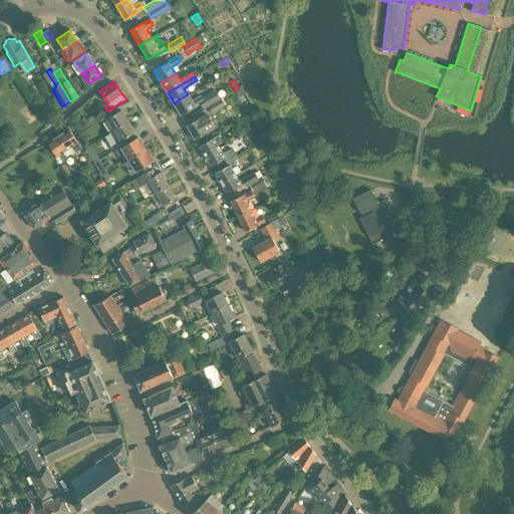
[(204,101),(200,104),(203,109),(207,106),(220,98),(215,90),(202,98),(204,101)]
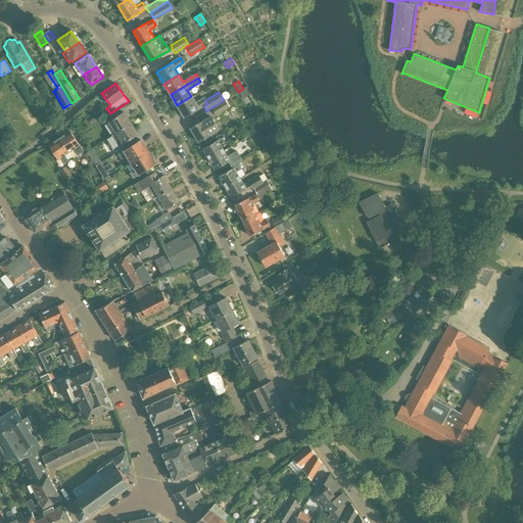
[(195,103),(191,96),(177,105),(184,117),(198,108),(203,106),(207,103),(205,100),(204,98),(195,103)]
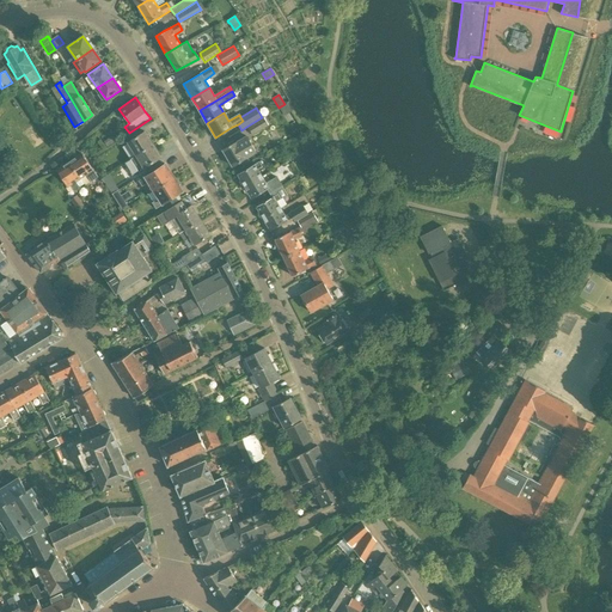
[(262,117),(246,127),(251,136),(267,127),(262,117)]
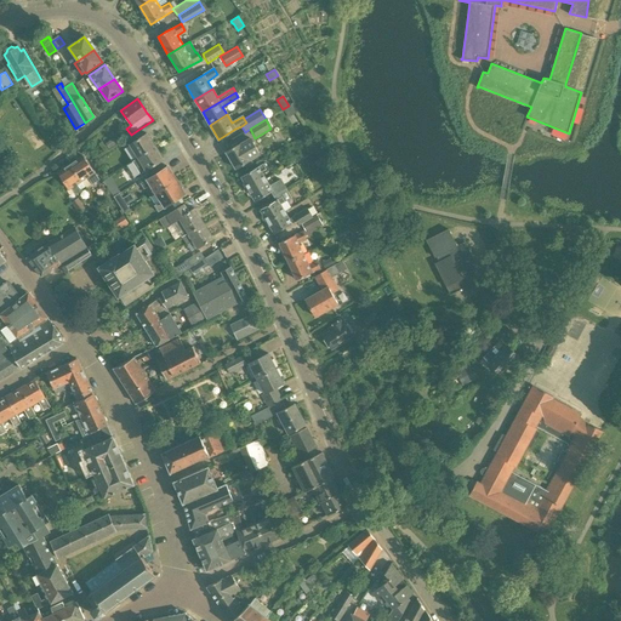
[(138,158),(154,147),(147,134),(130,144),(138,158)]
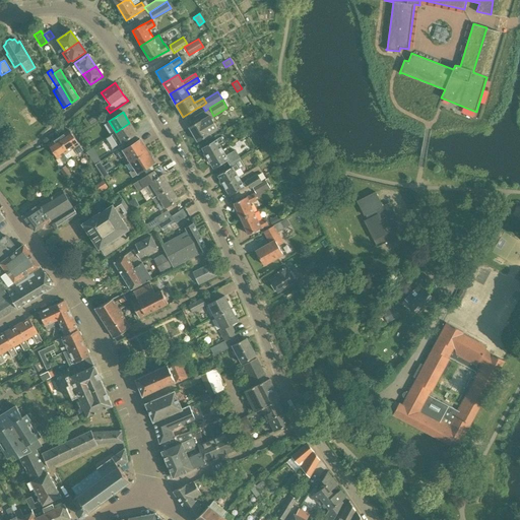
[(100,120),(96,115),(88,120),(91,125),(100,120)]
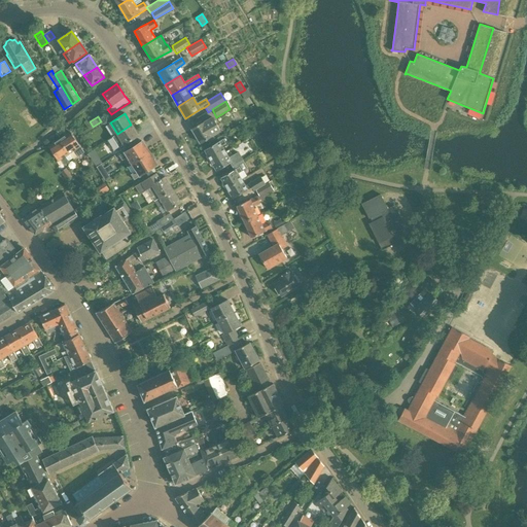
[(204,121),(191,129),(200,143),(212,136),(219,131),(212,117),(204,123),(204,121)]
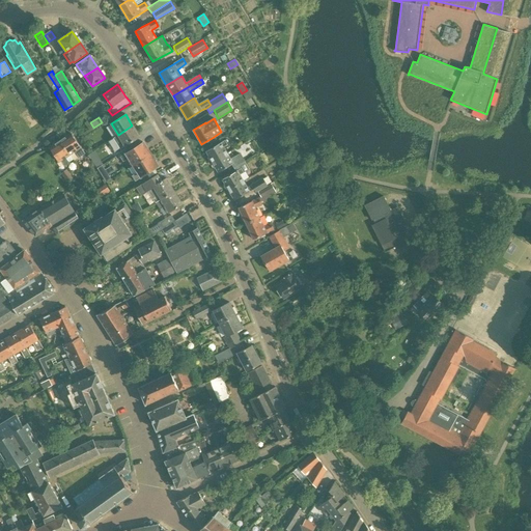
[(139,137),(132,126),(118,135),(106,142),(112,154),(139,137)]
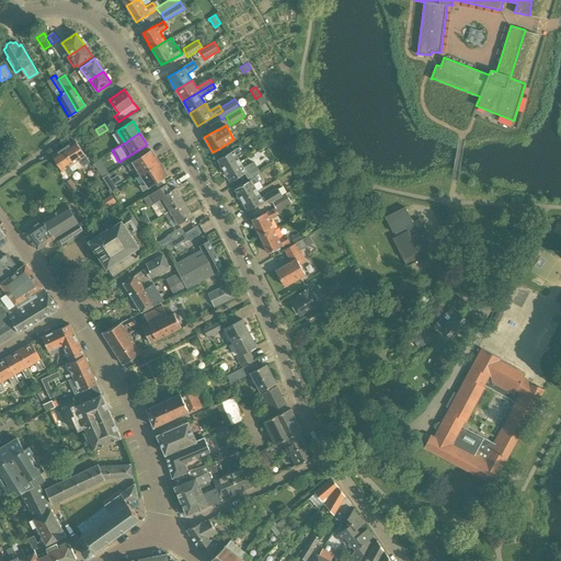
[(90,162),(84,155),(75,140),(64,148),(72,163),(78,159),(83,167),(90,162)]
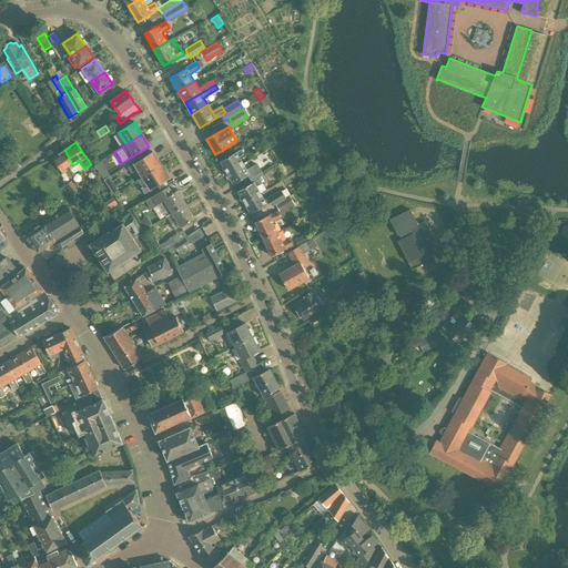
[(73,165),(64,150),(52,159),(62,173),(64,171),(69,176),(73,174),(70,168),(73,165)]
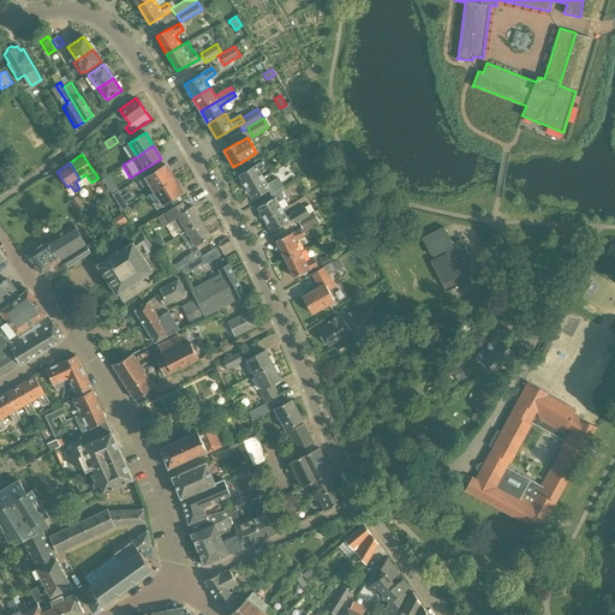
[(261,162),(256,166),(238,175),(240,180),(240,181),(244,187),(262,177),(258,171),(263,167),(261,162)]
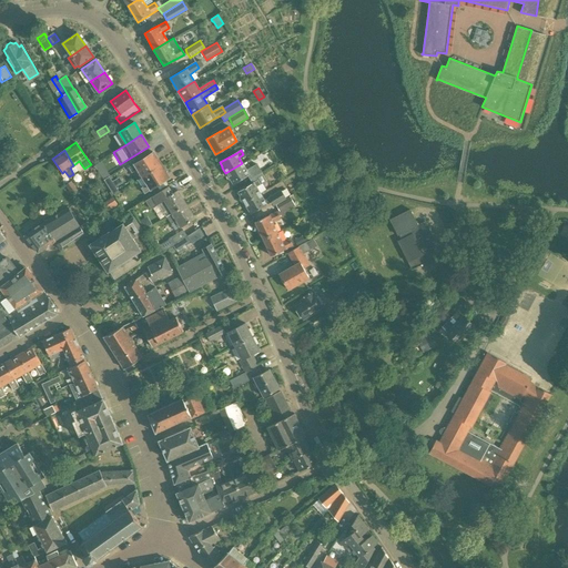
[(153,152),(134,164),(134,163),(128,168),(131,173),(138,169),(143,178),(161,165),(153,152)]
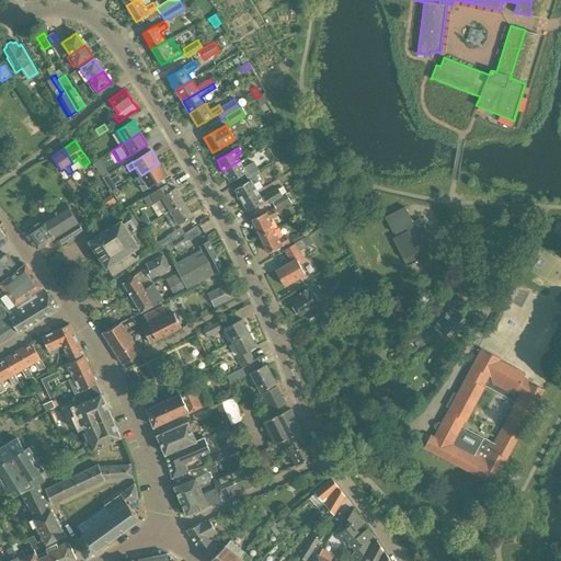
[(243,168),(239,161),(222,171),(226,176),(228,178),(230,182),(244,173),(247,178),(252,174),(259,171),(258,170),(253,162),(243,168)]
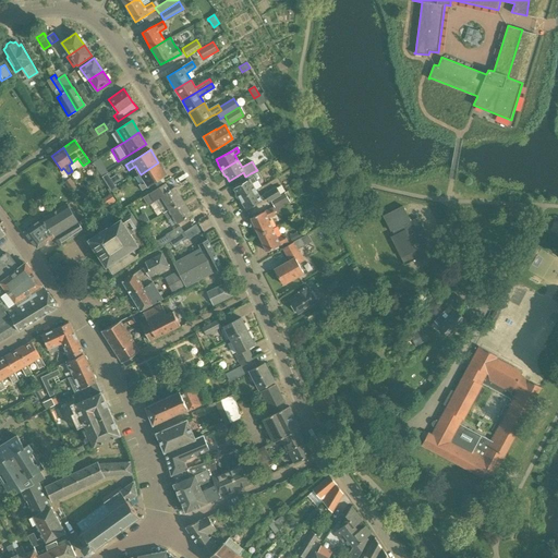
[(141,174),(145,181),(138,184),(142,191),(148,186),(166,174),(158,162),(141,174)]
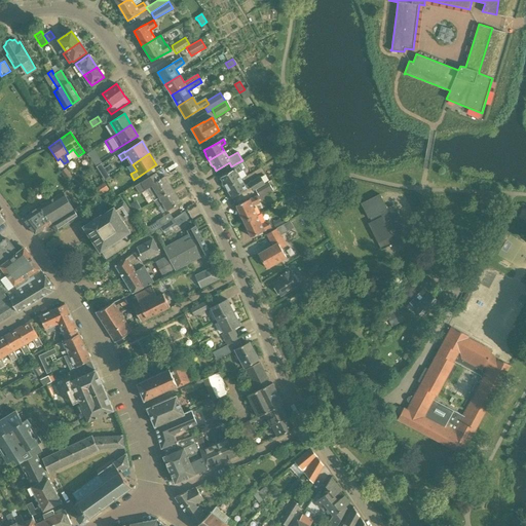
[(236,163),(231,166),(233,170),(220,178),(223,182),(222,184),(225,189),(241,179),(237,174),(241,172),(236,163)]
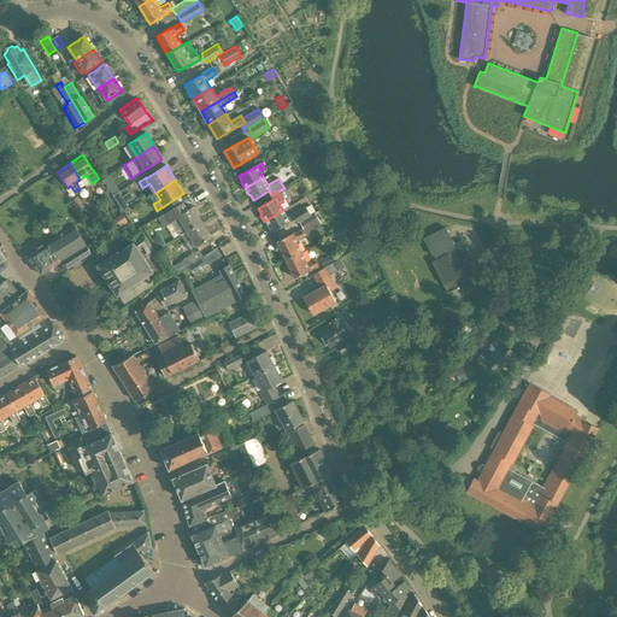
[(71,201),(78,212),(84,207),(78,198),(71,201)]
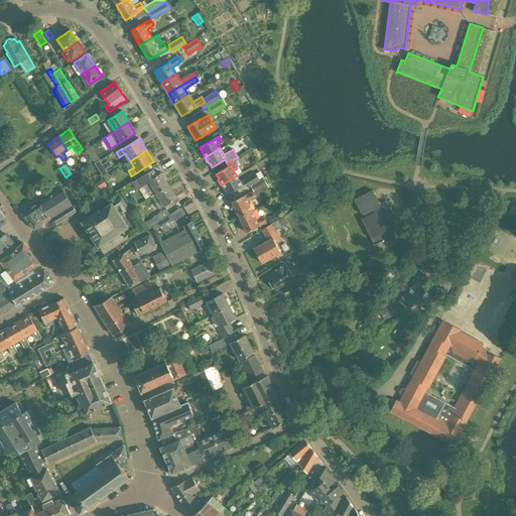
[(160,173),(156,176),(153,170),(132,183),(137,191),(144,186),(150,197),(168,185),(160,173)]
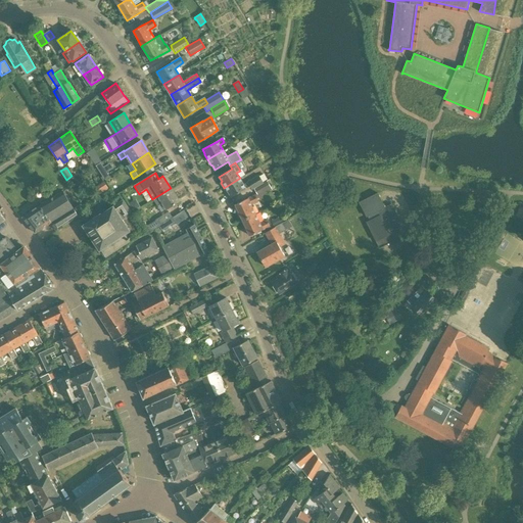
[(240,178),(224,188),(226,192),(228,192),(231,197),(245,189),(245,188),(248,186),(251,191),(254,190),(264,184),(258,176),(243,185),(240,178)]
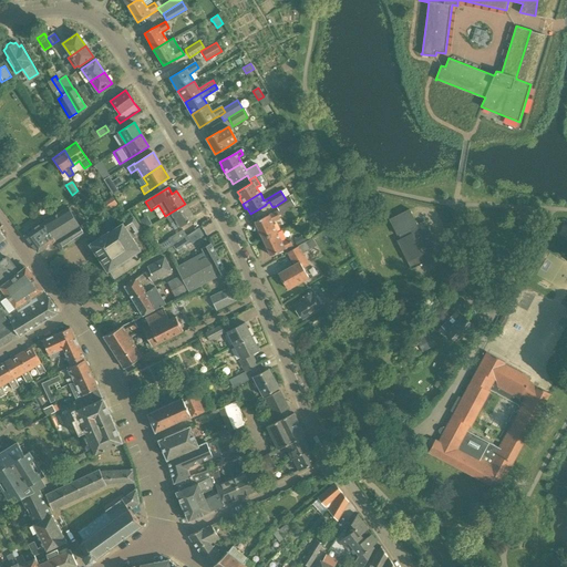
[(114,197),(101,206),(105,212),(119,203),(114,197)]
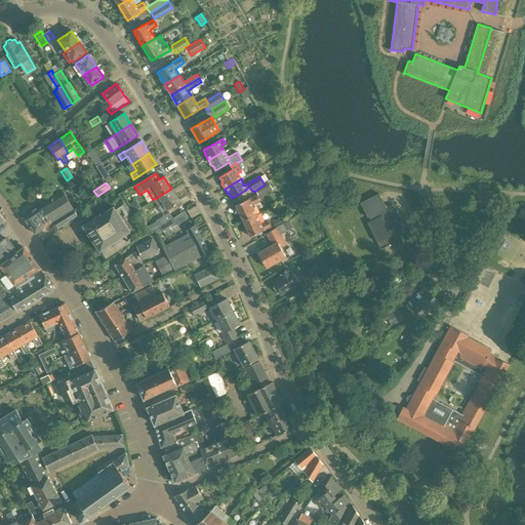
[(268,183),(265,185),(255,191),(257,195),(259,199),(273,191),(268,183)]
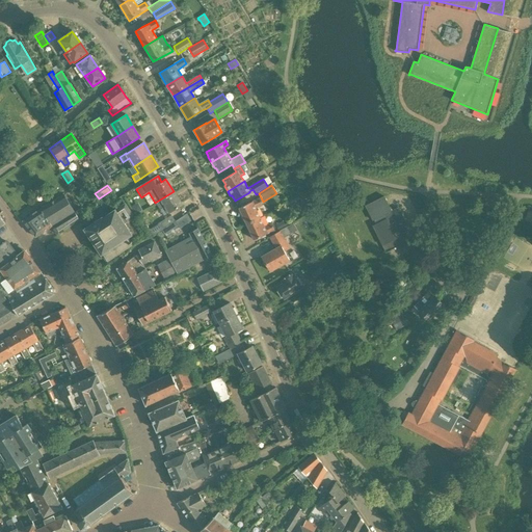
[(182,205),(174,191),(155,203),(159,210),(160,209),(164,214),(168,211),(169,212),(182,205)]
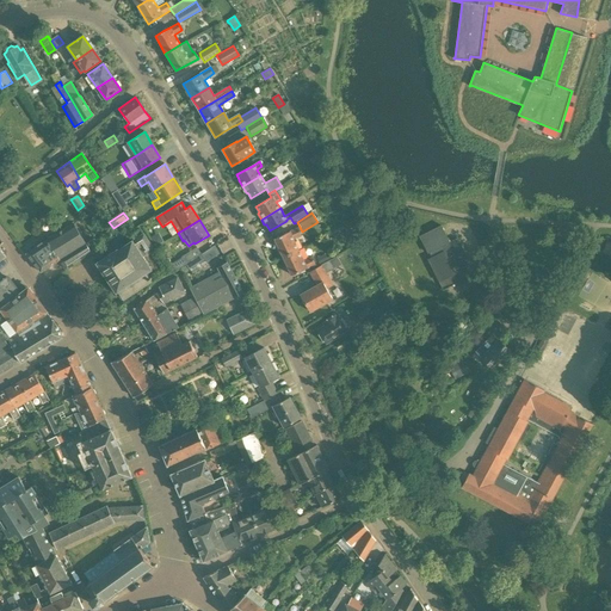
[(60,260),(86,244),(73,222),(45,239),(47,240),(26,253),(41,272),(59,260),(60,260)]
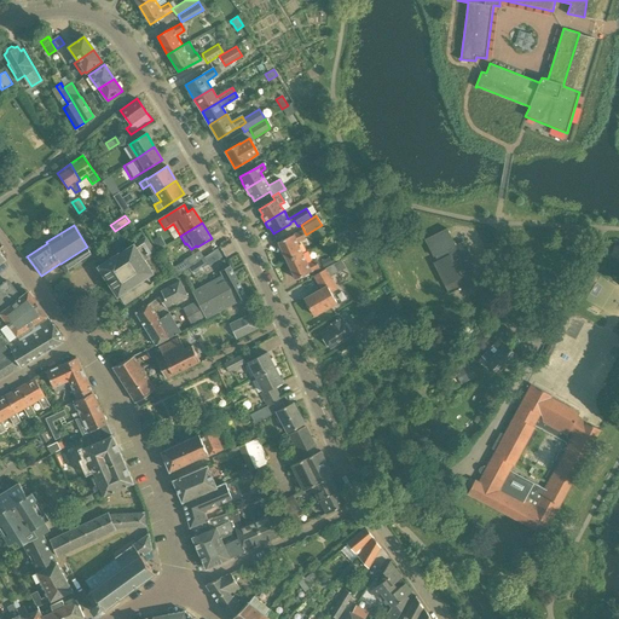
[(460,288),(456,281),(458,279),(464,290),(482,281),(463,242),(455,246),(446,229),(426,239),(434,256),(435,255),(438,261),(434,262),(449,294),(460,288)]
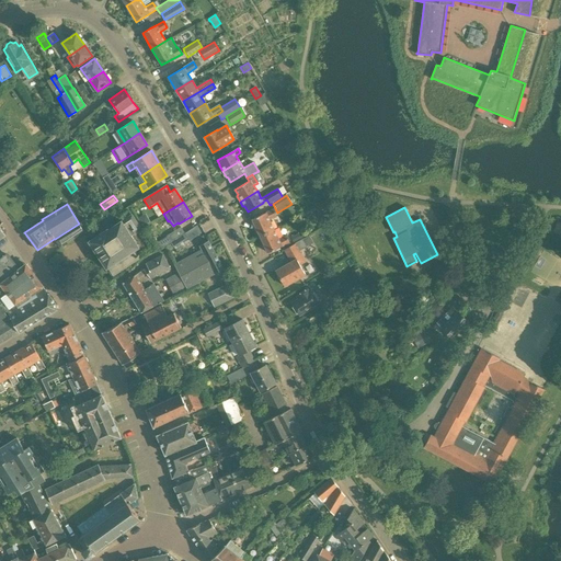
[(274,209),(266,213),(251,219),(260,237),(274,229),(270,219),(276,216),(274,209)]
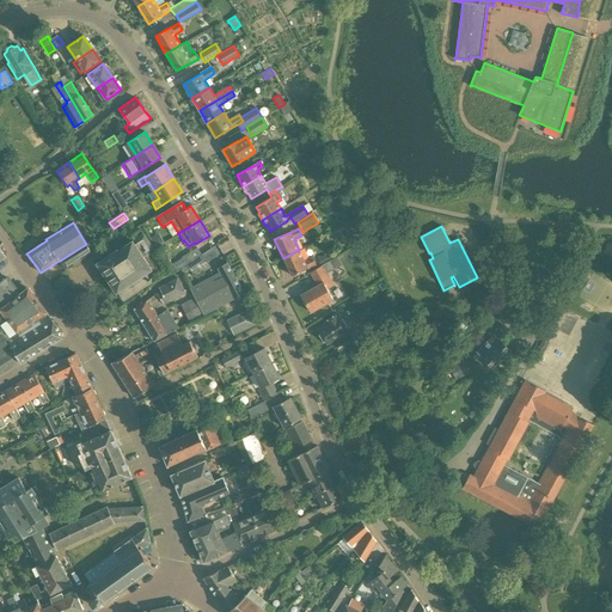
[(117,249),(97,263),(116,292),(118,291),(123,299),(151,281),(145,274),(151,269),(144,257),(153,250),(144,234),(133,242),(132,240),(118,250),(117,249)]
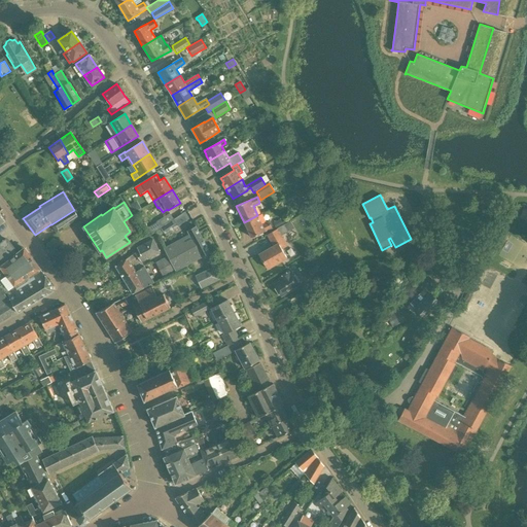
[(74,210),(51,224),(57,232),(85,213),(81,206),(74,211),(74,210)]
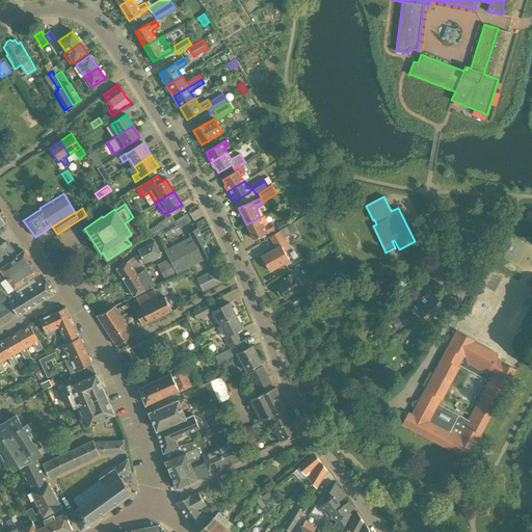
[(189,219),(185,214),(180,217),(184,223),(189,219)]
